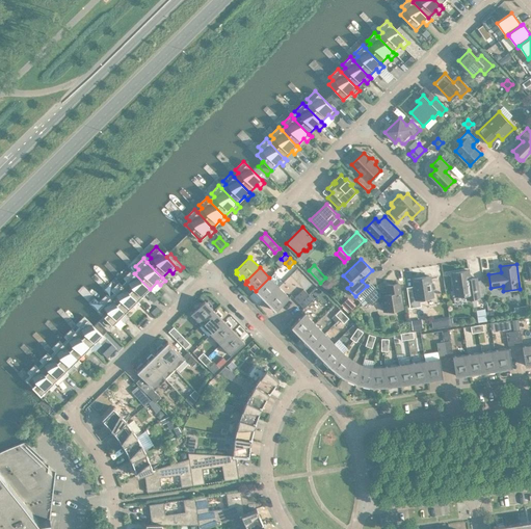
[(127,282),(123,286),(137,301),(144,294),(148,297),(153,292),(150,289),(134,273),(135,273),(131,270),(124,279),(127,282)]
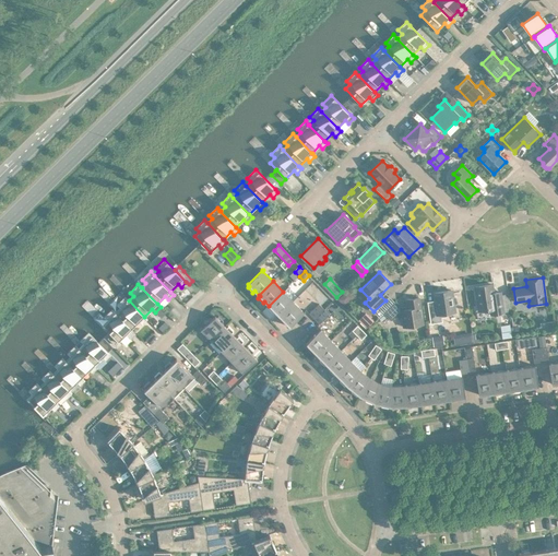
[(475,287),(478,311),(489,310),(490,316),(505,314),(501,295),(501,296),(496,296),(496,295),(494,294),(493,285),(475,287)]
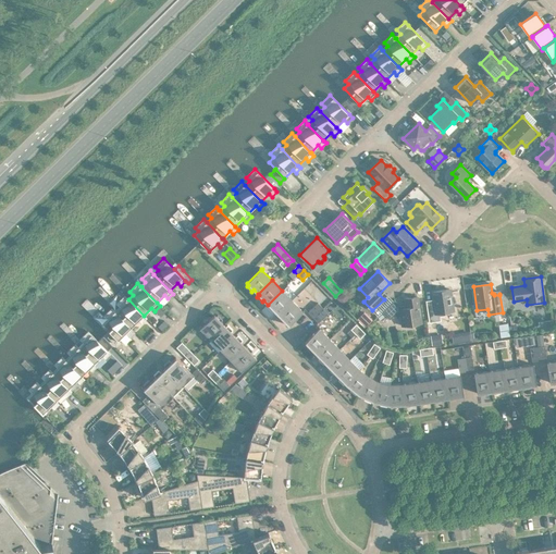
[(446,312),(454,311),(453,304),(455,304),(456,302),(455,297),(454,296),(452,296),(451,290),(432,293),(434,302),(432,304),(427,305),(429,323),(441,321),(440,317),(445,317),(446,315),(446,312)]
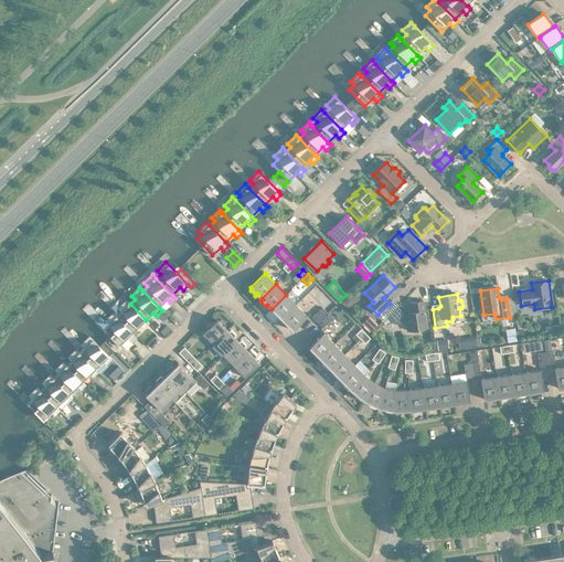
[(277,315),(282,319),(296,305),(286,295),(272,309),(273,309),(270,311),(276,316),(277,315)]
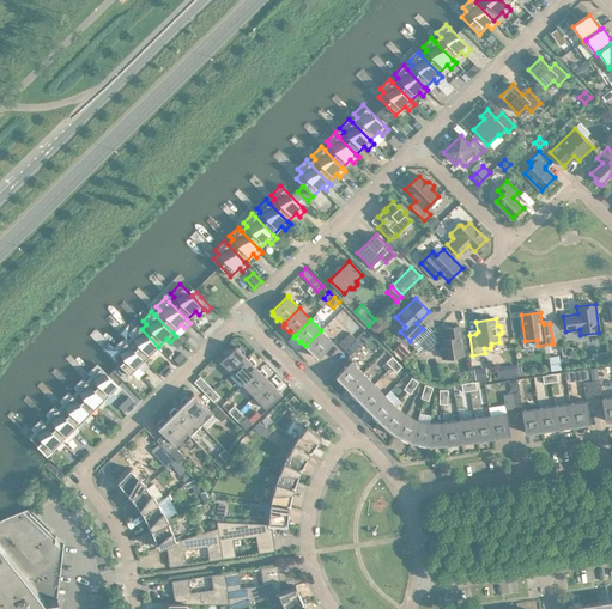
[(132,338),(127,342),(144,361),(145,360),(152,353),(156,355),(162,351),(158,347),(141,329),(138,326),(128,334),(132,338)]
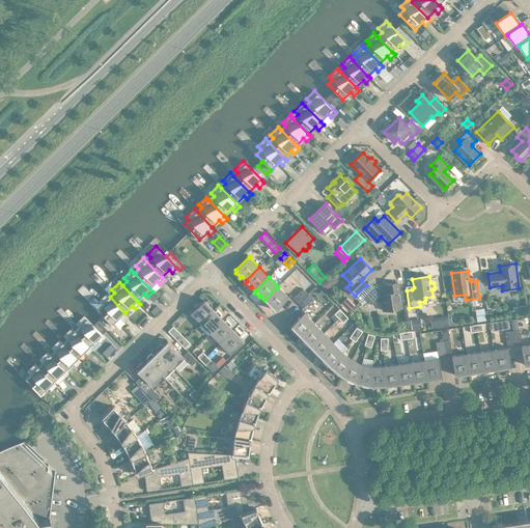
[(371,305),(373,303),(382,301),(383,311),(401,308),(398,283),(386,285),(387,294),(381,295),(374,287),(364,298),(371,305)]
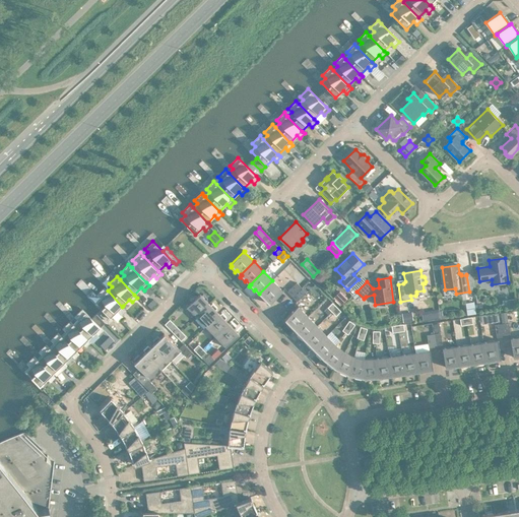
[(272,280),(259,294),(260,295),(258,296),(263,301),(264,300),(269,304),(283,291),(282,291),(272,280)]
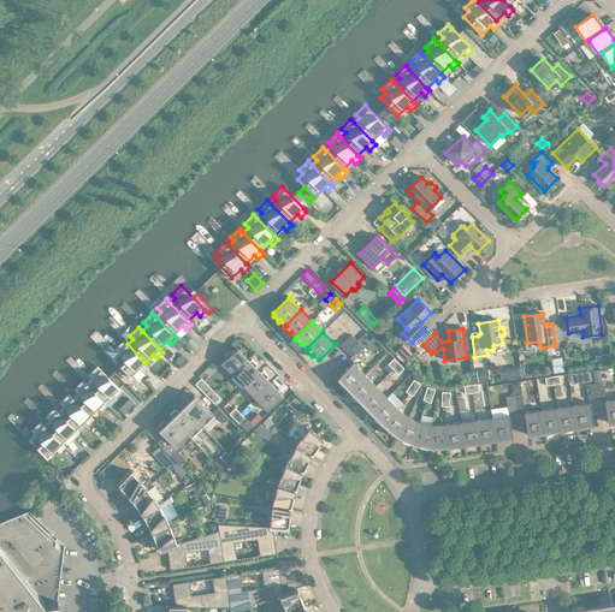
[(341,345),(347,351),(358,340),(352,334),(341,345)]
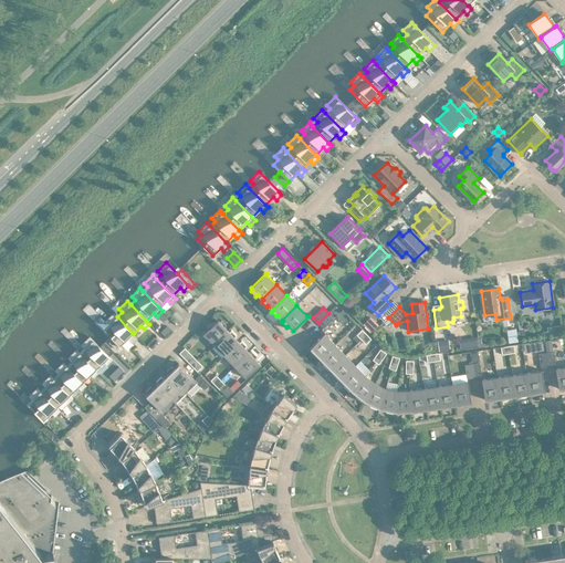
[(117,316),(114,313),(105,322),(108,325),(104,330),(119,346),(128,339),(131,342),(136,336),(134,333),(133,334),(117,316)]
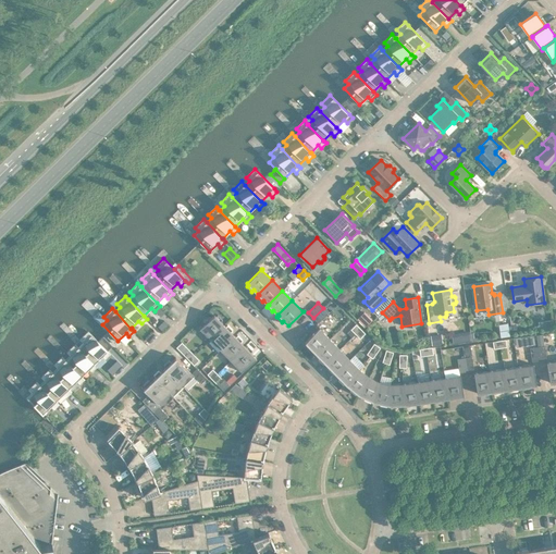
[(323,308),(313,318),(318,323),(328,314),(323,308)]
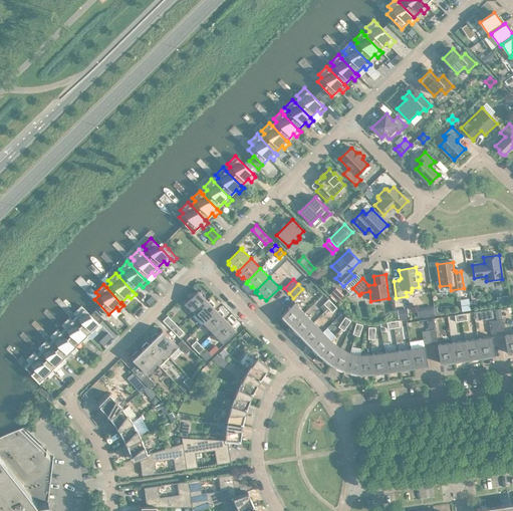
[(185,303),(195,313),(208,300),(204,296),(205,295),(201,290),(199,292),(198,290),(184,303),(185,304),(185,303)]
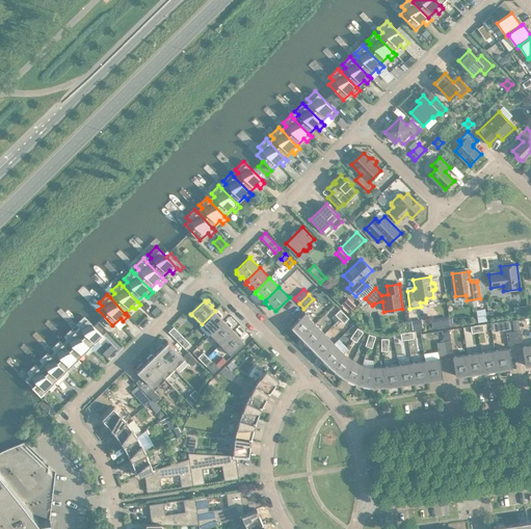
[(350,300),(343,308),(349,313),(355,306),(350,300)]
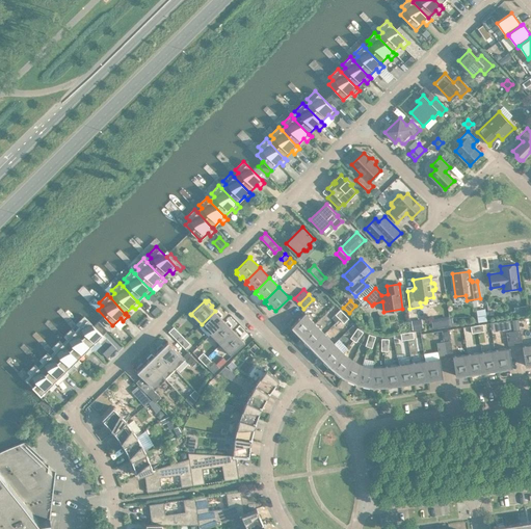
[(157,307),(151,312),(155,317),(161,311),(157,307)]
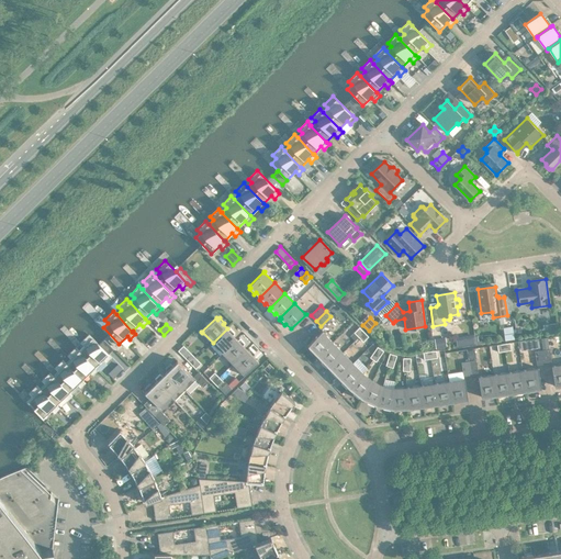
[(355,333),(359,337),(363,332),(359,327),(355,333)]
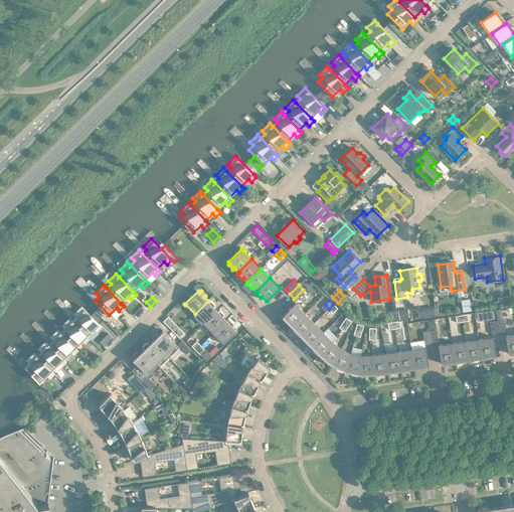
[(470,300),(461,301),(463,312),(474,310),(473,302),(470,302),(470,300)]
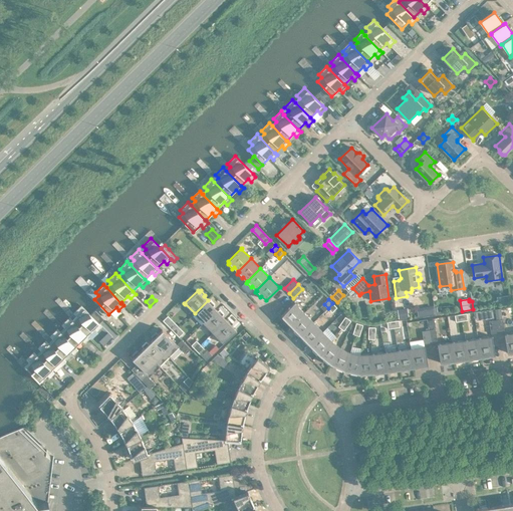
[(195,313),(204,323),(217,310),(213,306),(215,304),(210,300),(209,301),(208,300),(195,313)]
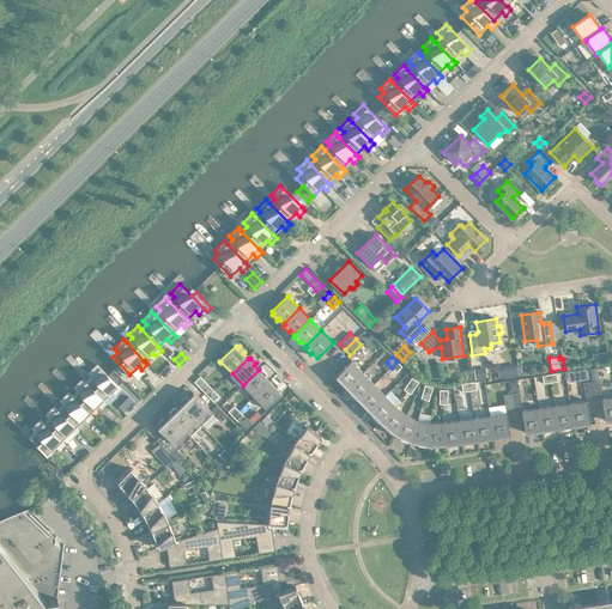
[(346,388),(347,389),(363,373),(351,361),(352,361),(351,360),(335,376),(341,382),(339,384),(344,389),(346,388)]
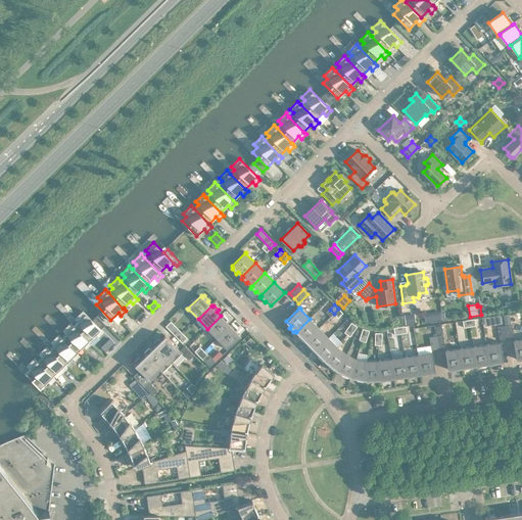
[(338,309),(334,314),(338,318),(343,314),(338,309)]
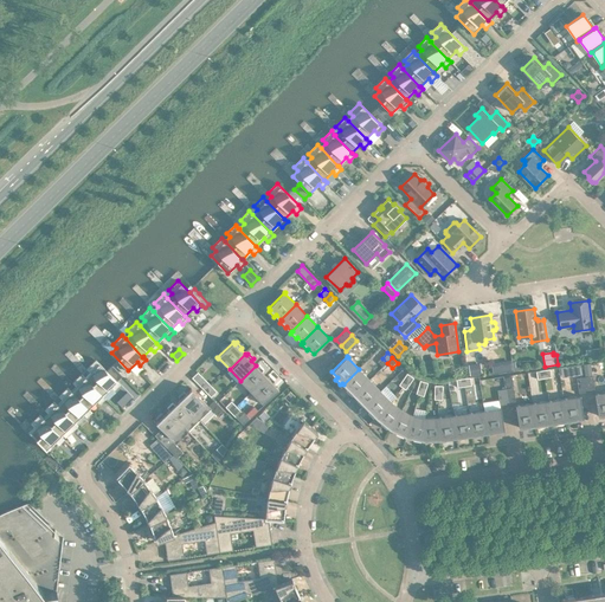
[(90,373),(85,377),(103,395),(111,387),(115,390),(120,386),(117,382),(107,371),(96,361),(87,369),(90,373)]
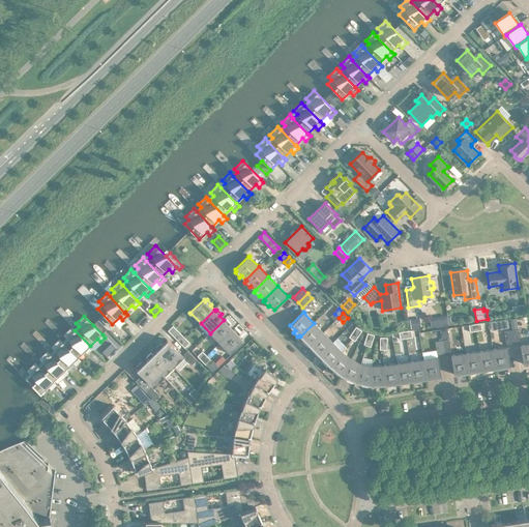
[(446,316),(439,317),(440,326),(447,325),(446,316)]
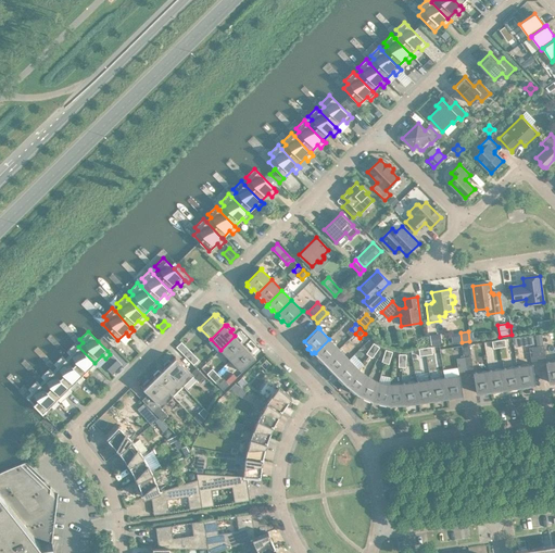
[(441,334),(430,336),(431,346),(442,344),(441,334)]
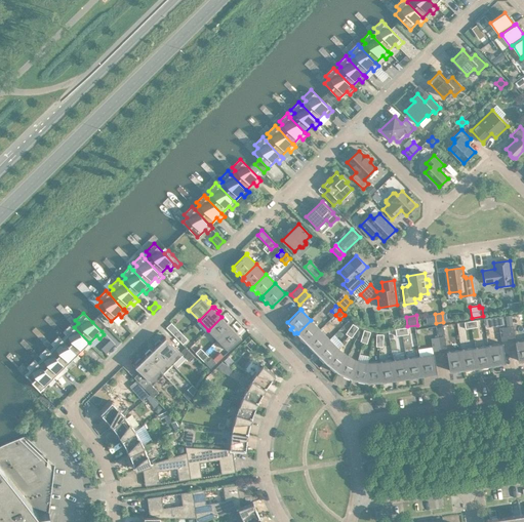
[(208,330),(217,339),(231,326),(227,322),(229,321),(224,316),(223,318),(222,317),(208,330)]
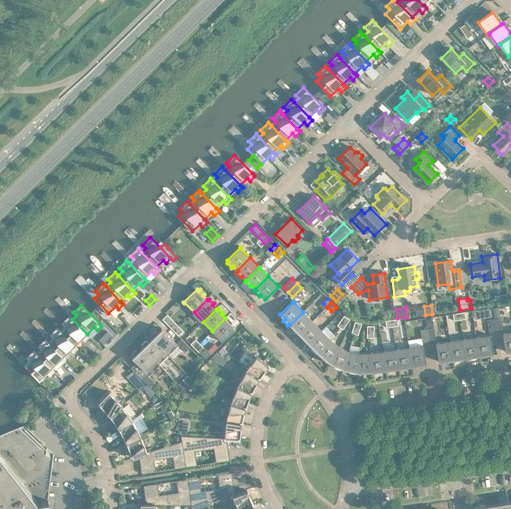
[(90,314),(99,323),(103,318),(95,309),(90,314)]
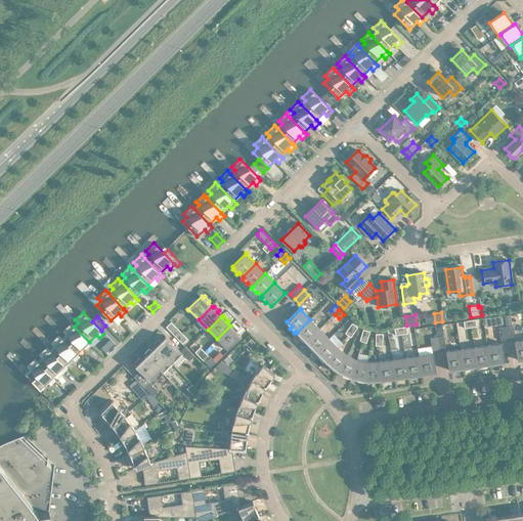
[(305,341),(306,342),(319,329),(310,319),(297,333),(301,337),(299,338),(304,343),(305,341)]
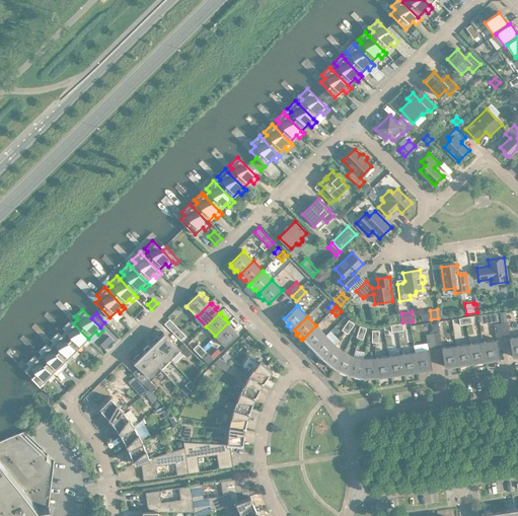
[(169,319),(164,323),(172,332),(177,326),(169,319)]
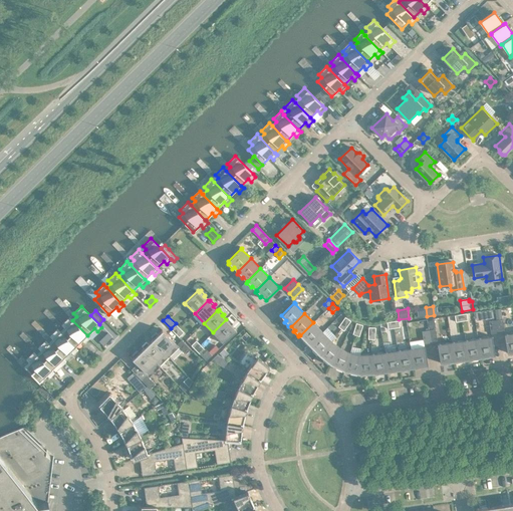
[(64,328),(60,332),(75,347),(82,340),(85,343),(90,338),(87,335),(72,320),(69,317),(61,325),(64,328)]
